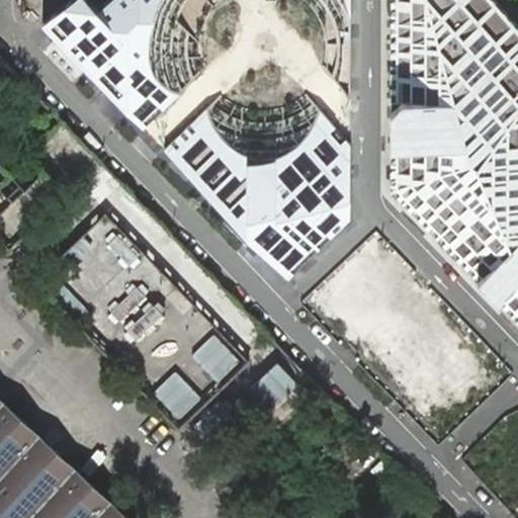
[(106,0),(98,8),(90,0),(70,0),(41,24),(143,127),(202,71),(200,62),(199,52),(198,40),(202,27),(207,16),(213,6),(220,0),(106,0)]
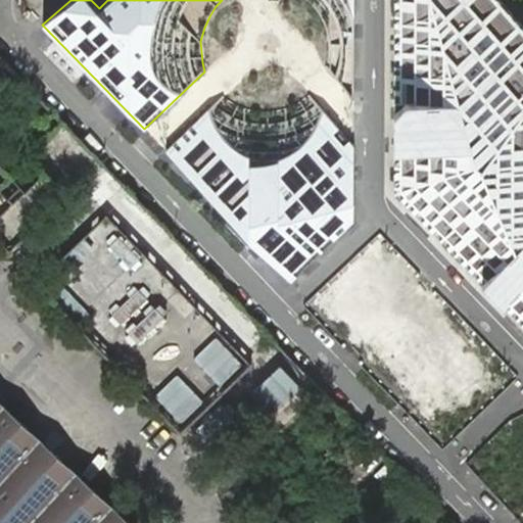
[(522,28),(498,0),(383,0),(383,195),(522,339),(522,28)]
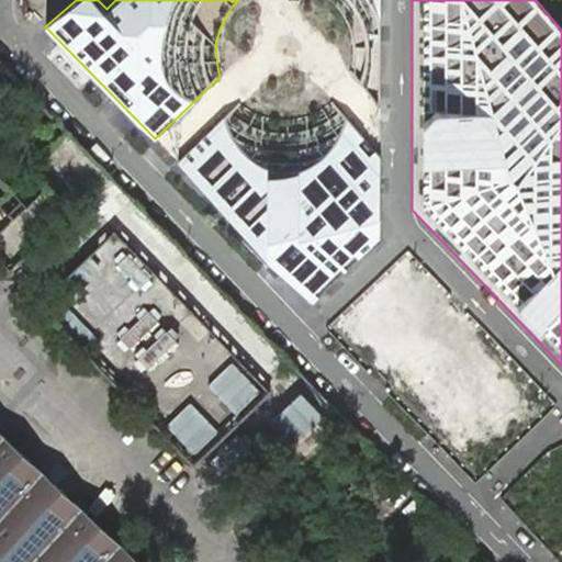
[(238,103),(177,163),(312,302),(380,235),(380,157),(332,102),(322,110),(312,115),(303,119),(289,120),(280,121),(267,117),(256,114),(247,109),(238,103)]
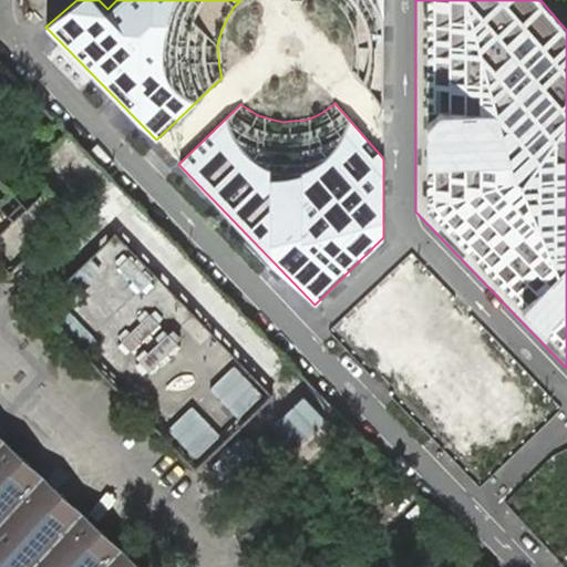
[(112,175),(68,131),(58,142),(11,187),(0,198),(0,261),(10,274),(85,200),(112,175)]
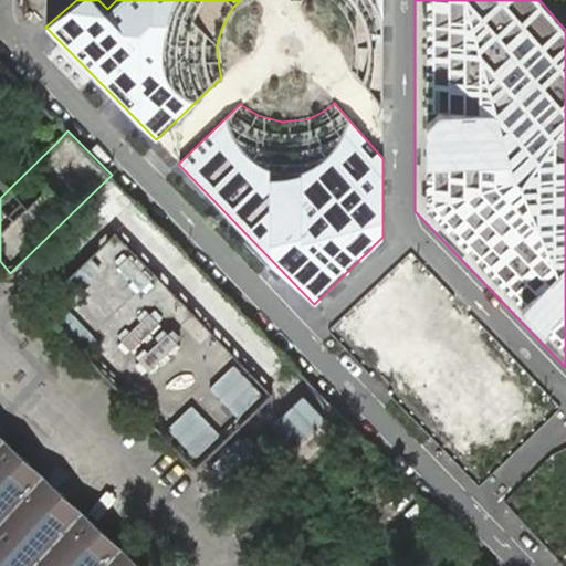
[(182,341),(149,306),(111,341),(145,377),(182,341)]
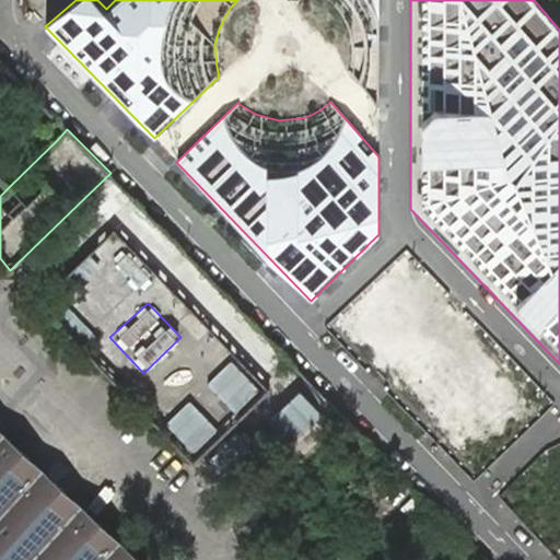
[(261,392),(231,363),(208,385),(237,416),(261,392)]
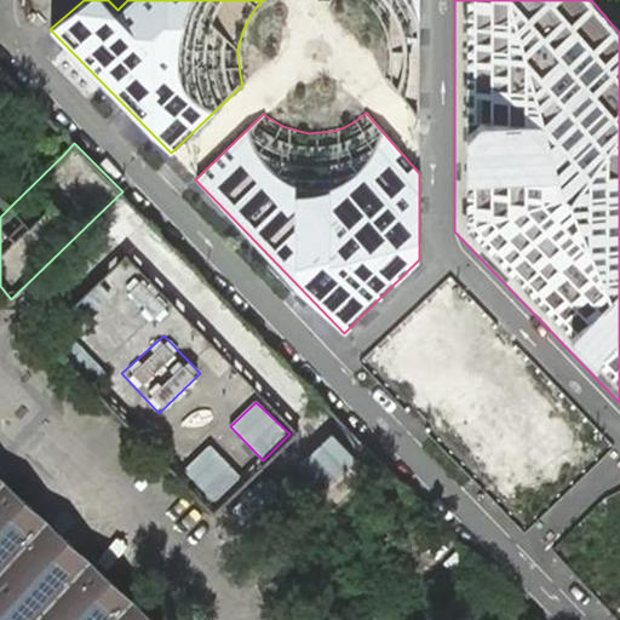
[(356,460),(332,436),(303,463),(325,488),(356,460)]
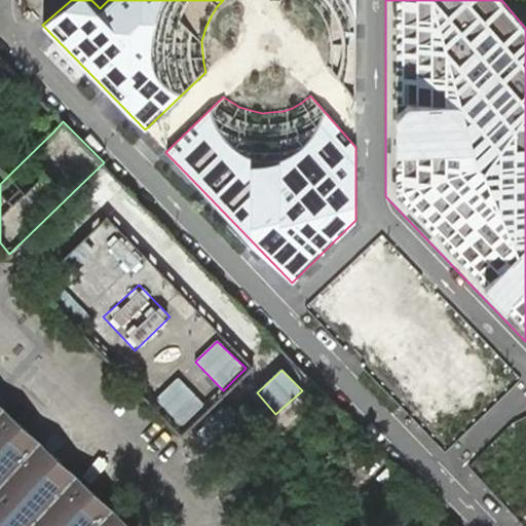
[(204,405),(178,378),(155,399),(182,426),(204,405)]
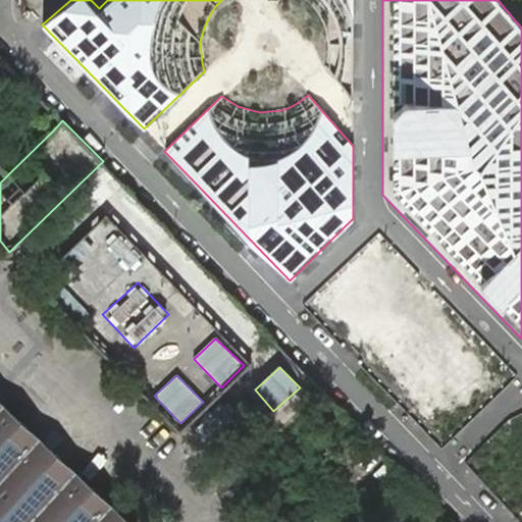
[(214,398),(193,431),(207,439),(228,407),(214,398)]
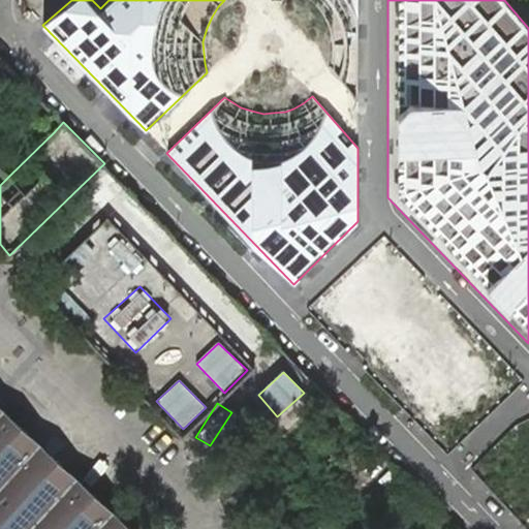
[(0,528),(128,528),(0,408),(0,528)]
